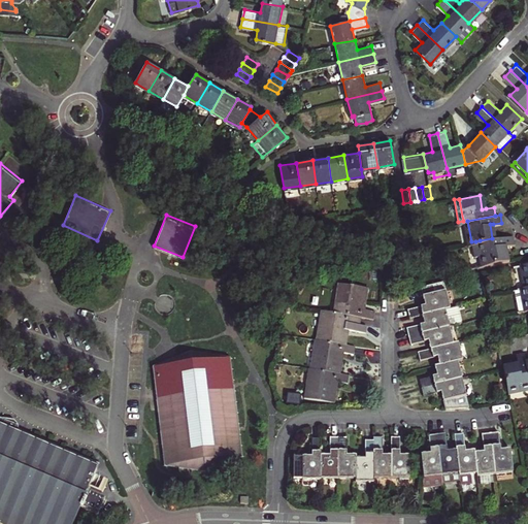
[(467,242),(471,241),(467,221),(463,221),(467,242)]
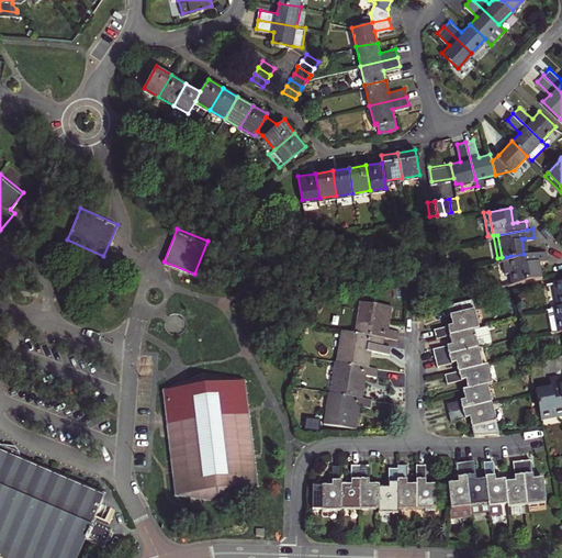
[(528,253),(524,254),(510,256),(515,281),(538,277),(535,259),(539,259),(547,258),(546,249),(528,253)]
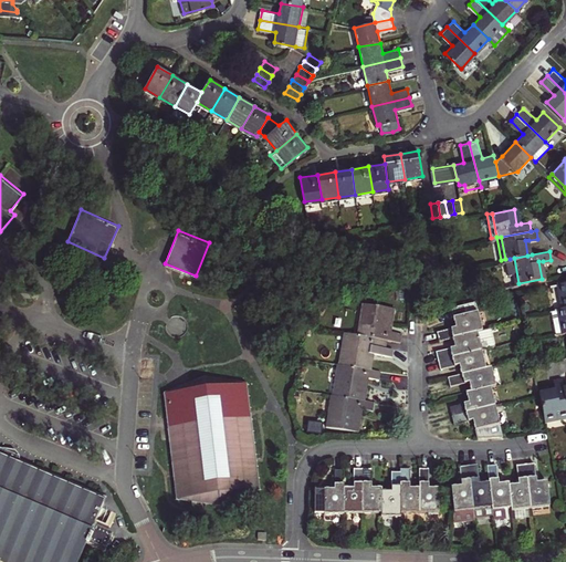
[(514,284),(519,283),(514,258),(510,259),(514,284)]
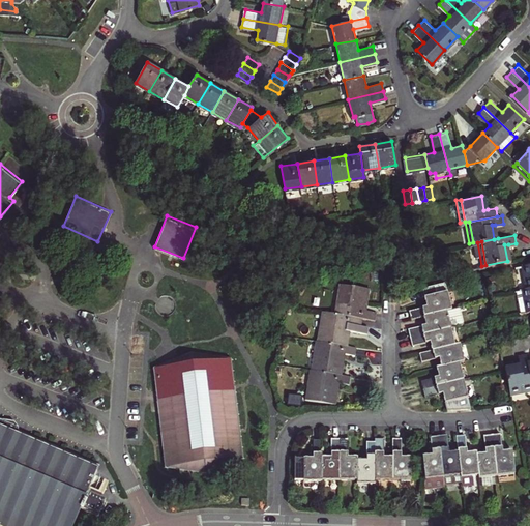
[(523,288),(526,288),(529,286),(529,262),(518,265),(523,288)]
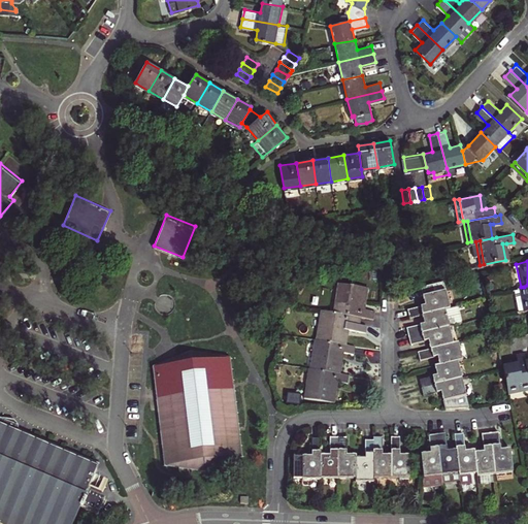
[(333,310),(370,316),(374,317),(375,308),(365,307),(368,286),(337,281),(333,310)]
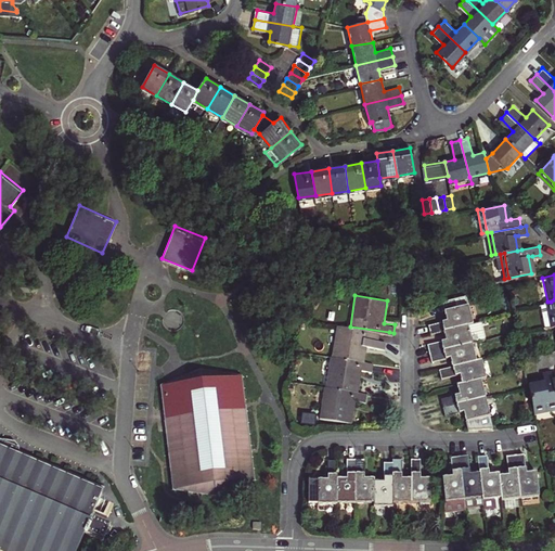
[(443,329),(473,321),(466,295),(443,300),(448,319),(428,323),(430,332),(443,329)]
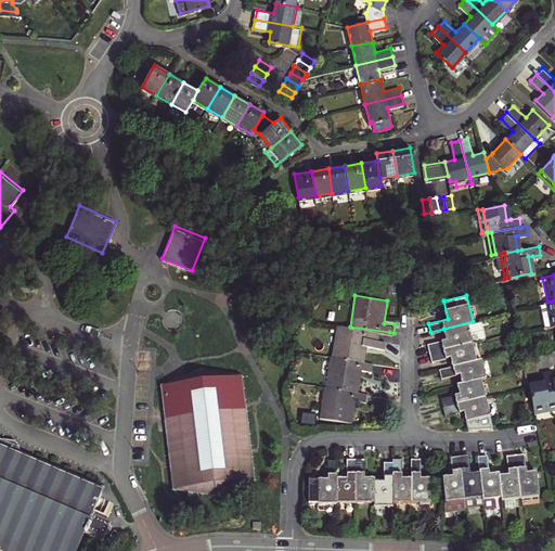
[(554,299),(551,302),(547,302),(542,303),(546,325),(554,323),(554,299)]
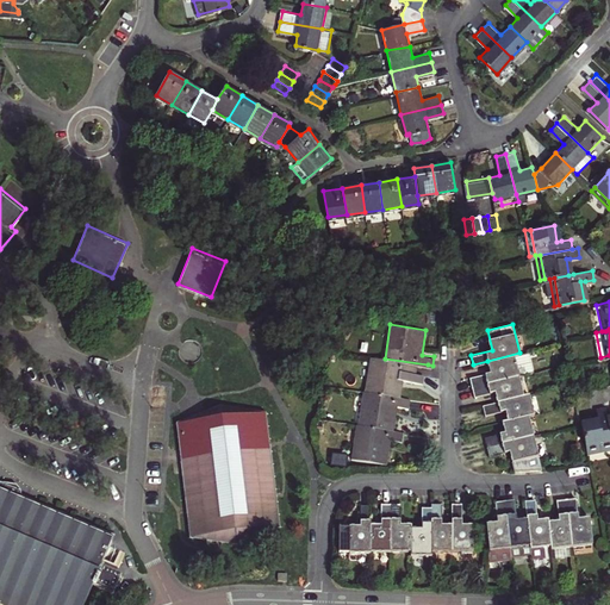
[(520,353),(487,361),(490,372),(472,376),(474,385),(518,374),(533,370),(528,350),(520,353)]
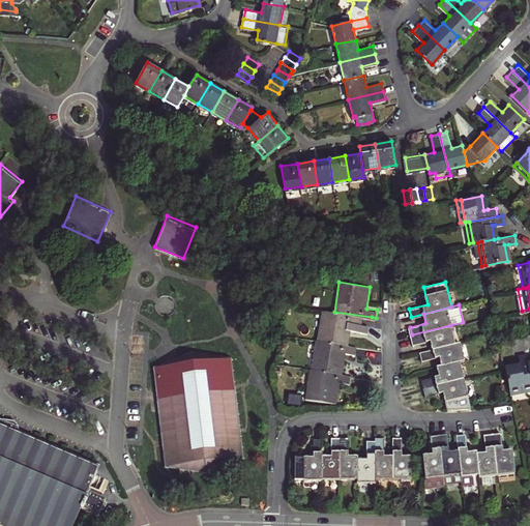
[(321,310),(317,340),(348,344),(350,328),(376,332),(377,325),(371,324),(372,317),(334,312),(321,310)]
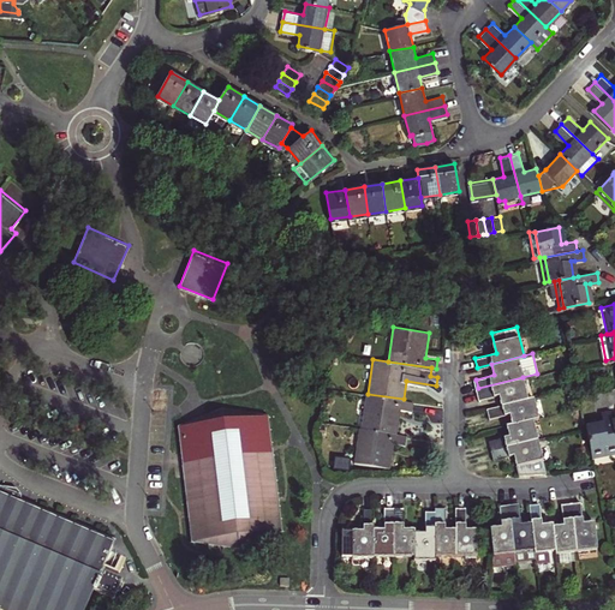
[(499,394),(502,405),(529,398),(523,377),(478,388),(481,399),(499,394)]
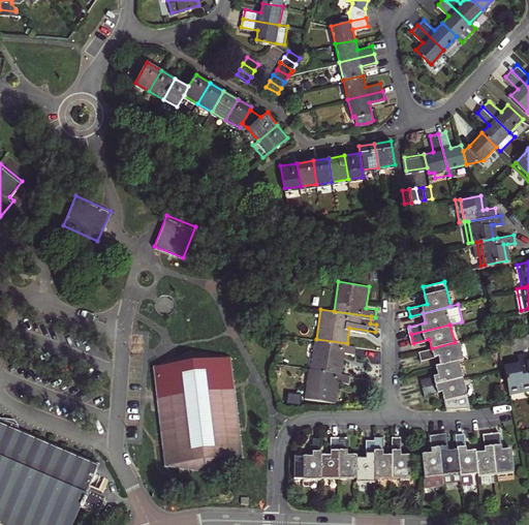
[(315,338),(310,368),(341,372),(345,350),(354,351),(355,344),(347,343),(316,339),(315,338)]
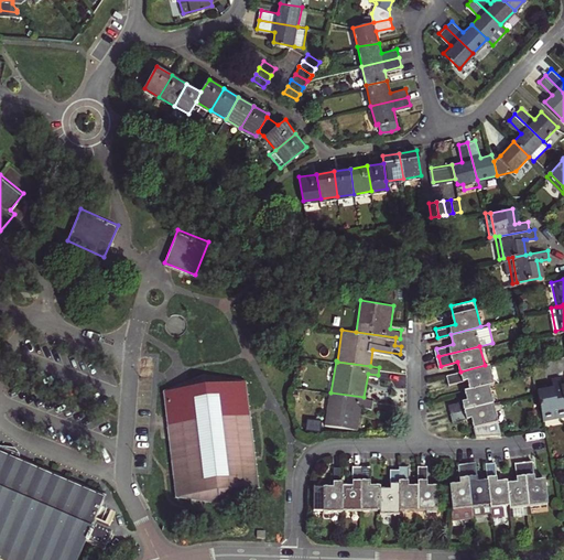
[(469,388),(488,384),(494,381),(489,364),(485,365),(461,372),(447,375),(449,384),(467,379),(469,388)]
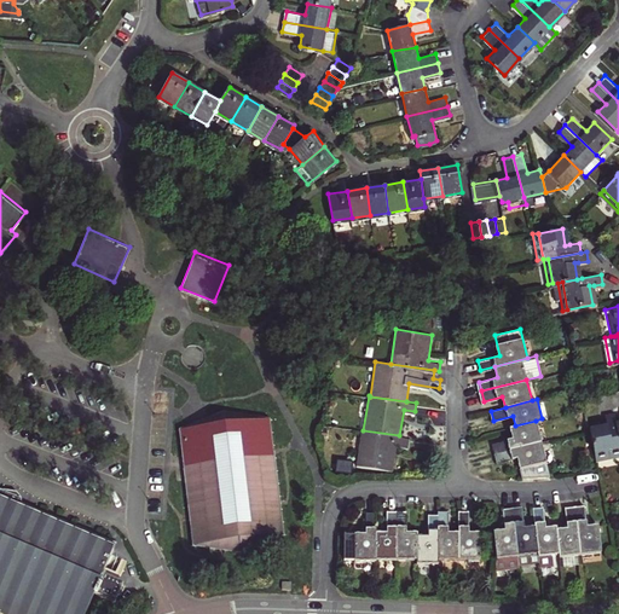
[(201,417),(180,427),(184,452),(184,458),(190,513),(194,540),(219,544),(239,548),(282,529),(278,498),(271,446),(267,415),(223,409),(209,413),(201,417)]
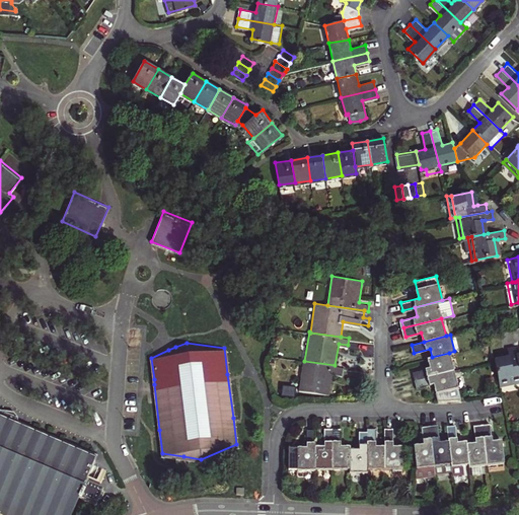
[(509,358),(495,361),(499,381),(518,376),(518,366),(517,356),(516,353),(515,345),(506,346),(508,354),(509,358)]
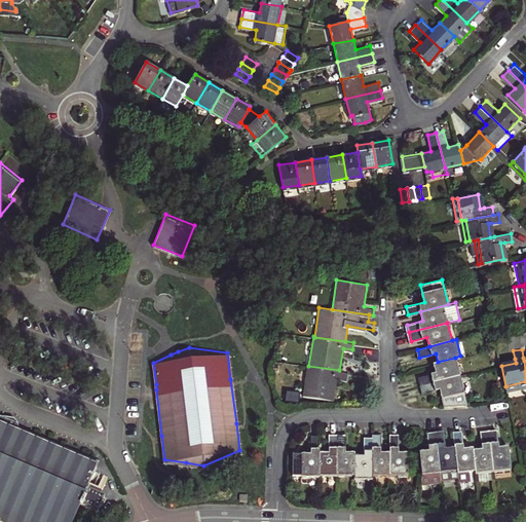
[(459,374),(455,358),(438,362),(434,363),(436,372),(419,376),(421,384),(459,374)]
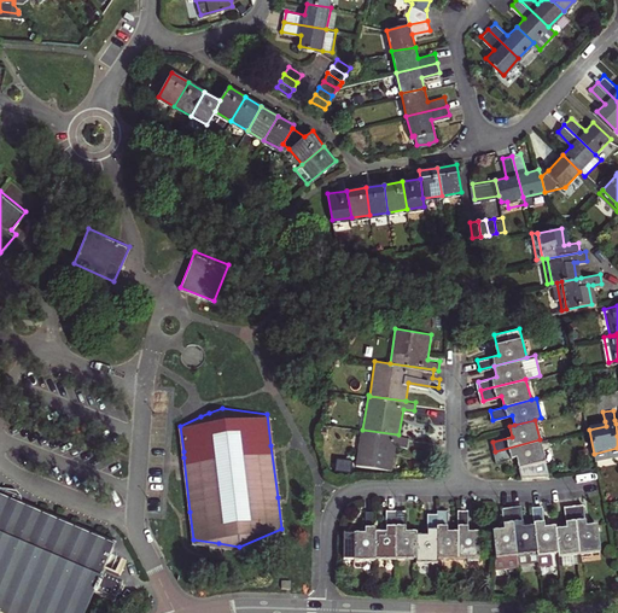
[(362,430),(361,430),(356,462),(392,467),(396,443),(408,444),(409,437),(398,435),(362,430)]
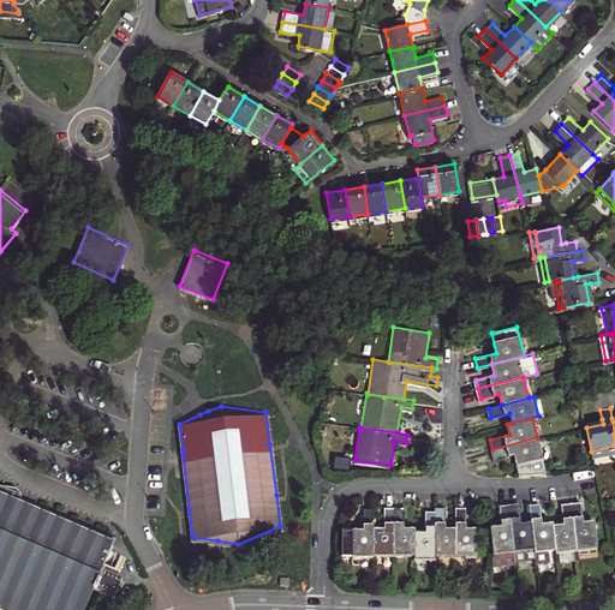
[(537,437),(493,449),(495,459),(514,453),(519,473),(545,470),(537,437)]
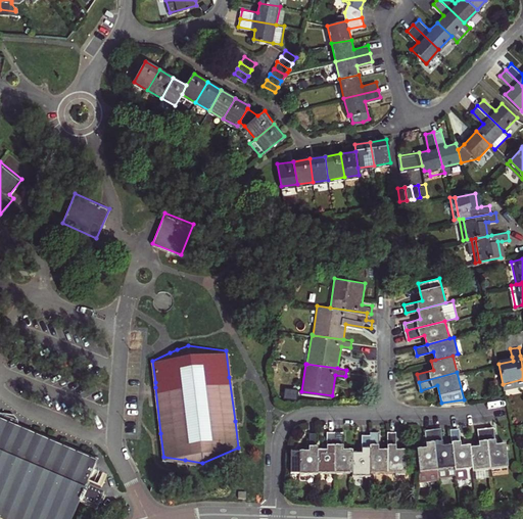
[(504,389),(522,384),(522,379),(503,384),(504,389)]
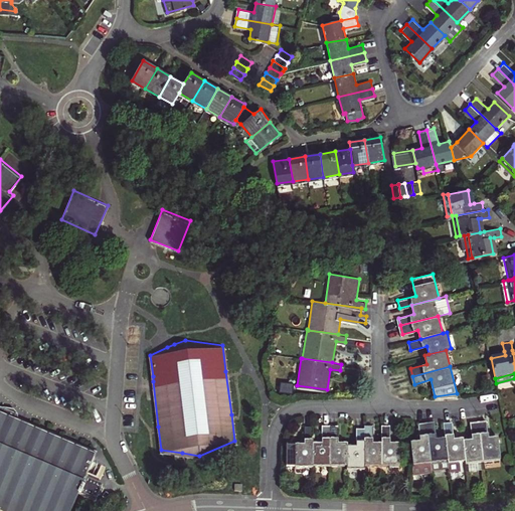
[(0,506),(11,510),(68,510),(77,491),(95,498),(102,482),(86,475),(95,453),(17,418),(17,414),(17,411),(14,406),(7,405),(0,404),(0,506)]
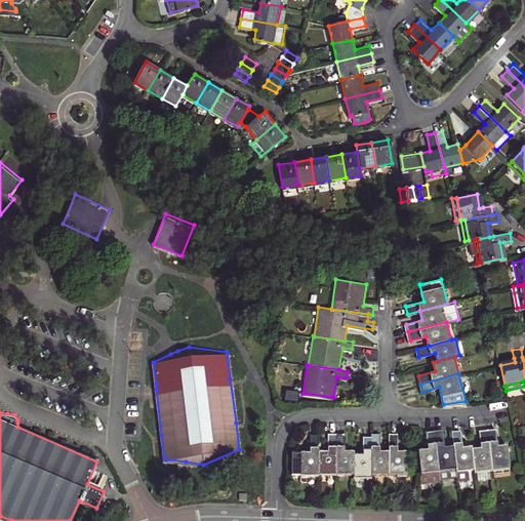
[(487,429),(492,469),(509,467),(507,444),(497,445),(495,428),(487,429)]
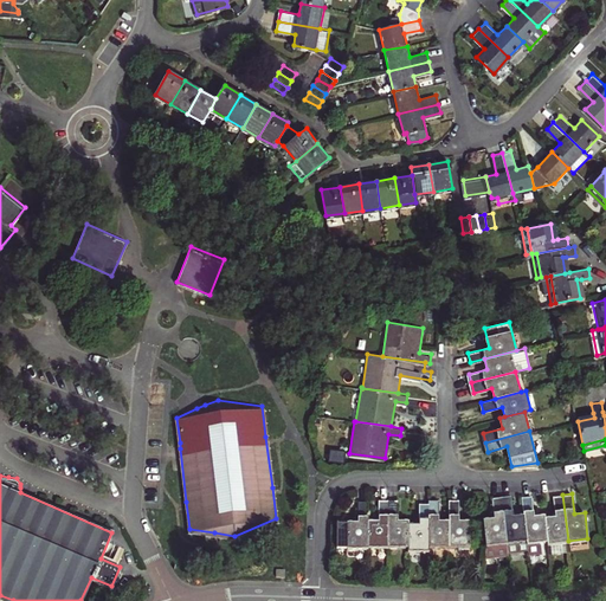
[(501,496),(508,550),(527,548),(523,514),(513,515),(510,495),(501,496)]
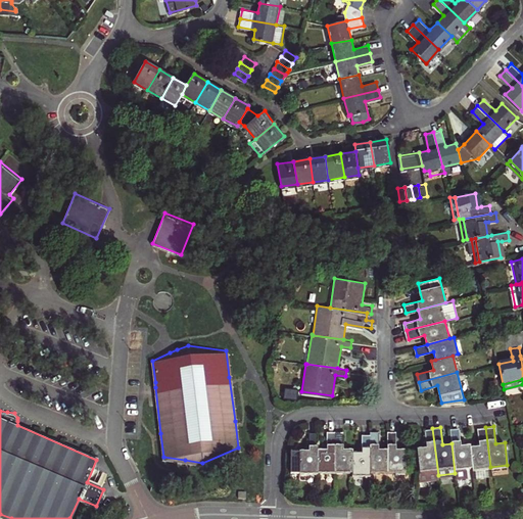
[(459,427),(449,428),(452,443),(455,473),(456,477),(466,476),(465,467),(472,466),(470,446),(470,443),(461,445),(459,427)]
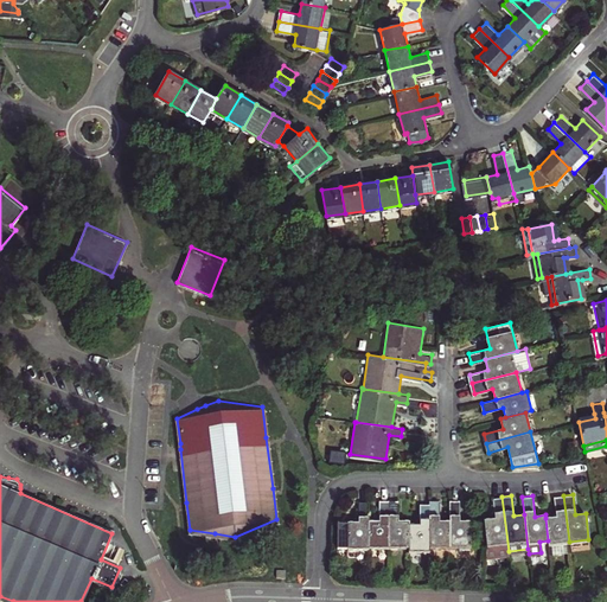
[(556,517),(545,518),(548,540),(549,544),(569,542),(563,495),(554,497),(556,517)]
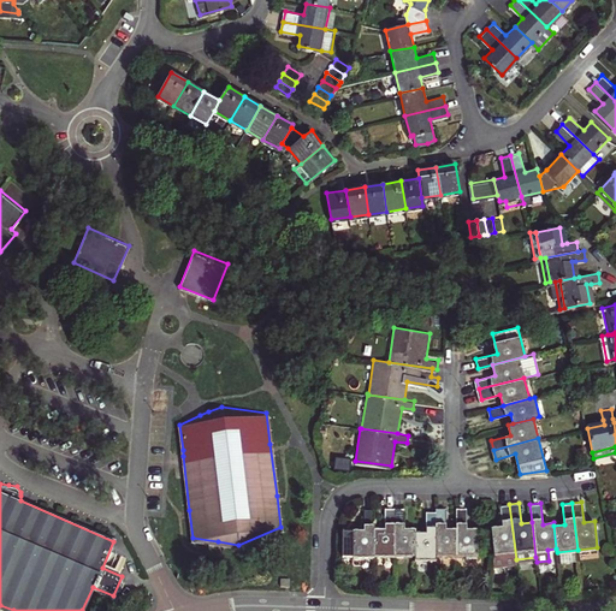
[(491,527),(493,553),(493,562),(502,561),(503,564),(516,563),(516,559),(509,504),(499,505),(502,526),(491,527)]
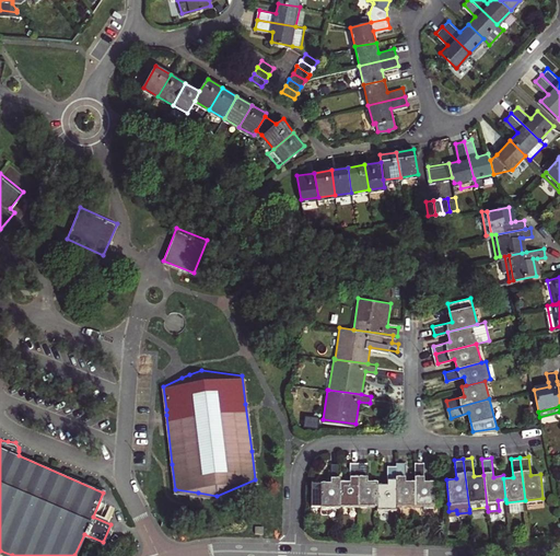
[(358,505),(358,462),(349,462),(349,481),(339,481),(339,505),(358,505)]
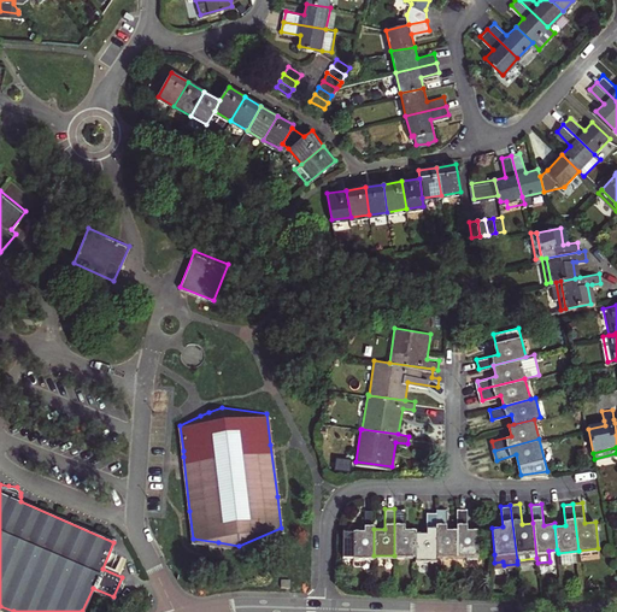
[(394,555),(416,555),(416,531),(416,529),(404,529),(404,508),(394,508),(394,555)]
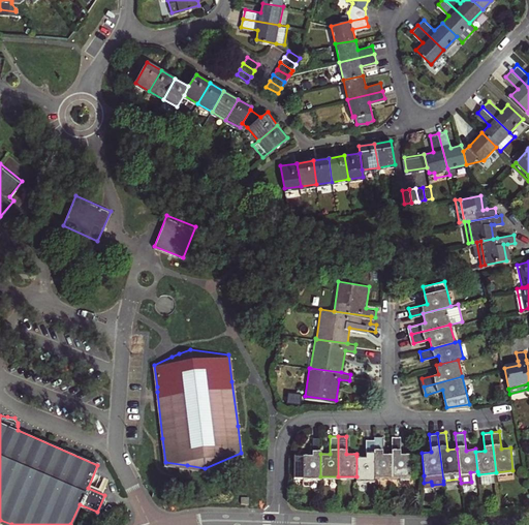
[(374,436),(374,439),(374,476),(392,476),(392,454),(382,454),(382,436),(374,436)]
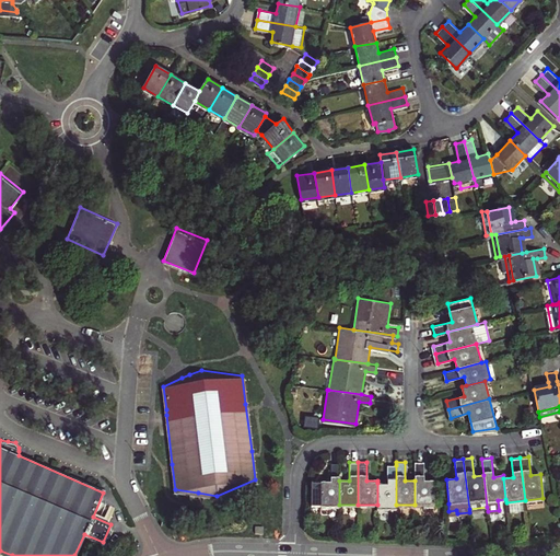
[(415,462),(415,481),(415,505),(433,505),(433,481),(423,481),(423,462),(415,462)]
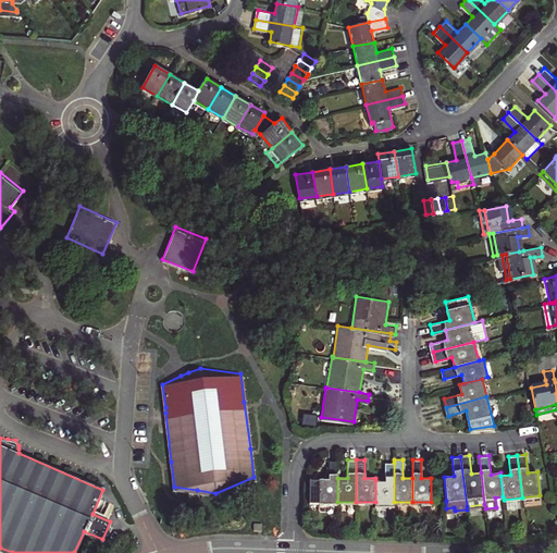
[(337,503),(337,502),(337,478),(337,461),(329,461),(329,479),(309,479),(309,503),(319,503),(337,503)]
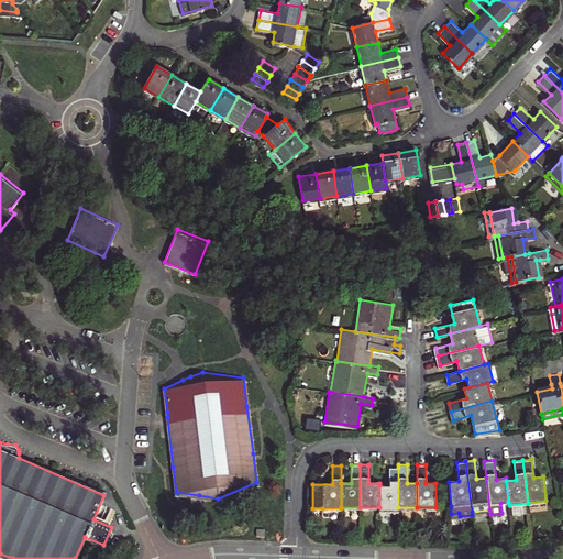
[(379,485),(379,507),(379,511),(398,511),(398,507),(398,468),(389,468),(389,486),(379,485)]
